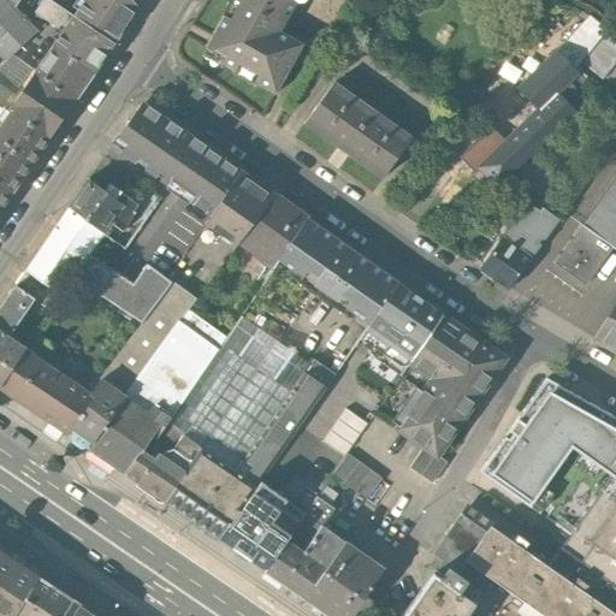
[(19,6),(23,0),(0,0),(0,53),(6,59),(16,51),(40,31),(19,6)]
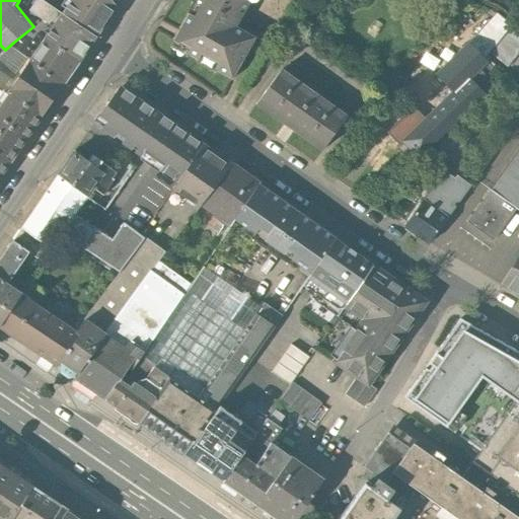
[(100,34),(64,9),(51,0),(35,0),(30,9),(50,22),(53,17),(56,20),(46,35),(81,61),(100,34)]
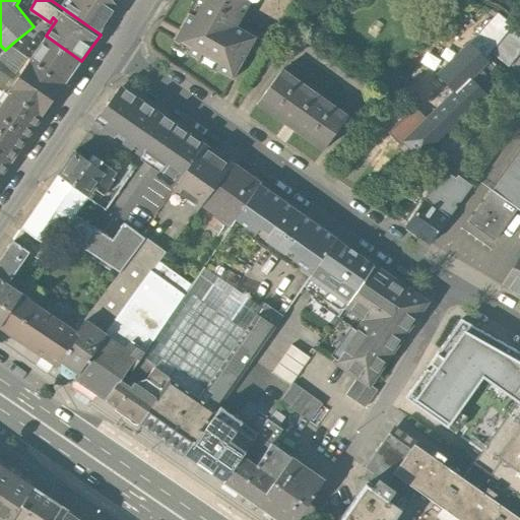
[(70,0),(64,9),(101,35),(119,5),(114,0),(70,0)]
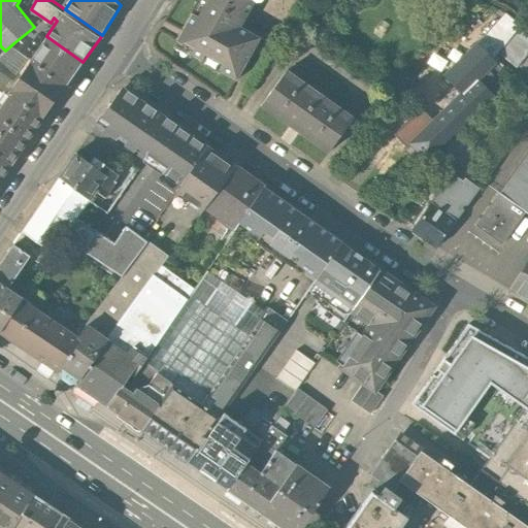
[(199,0),(197,3),(239,27),(254,0),(199,0)]
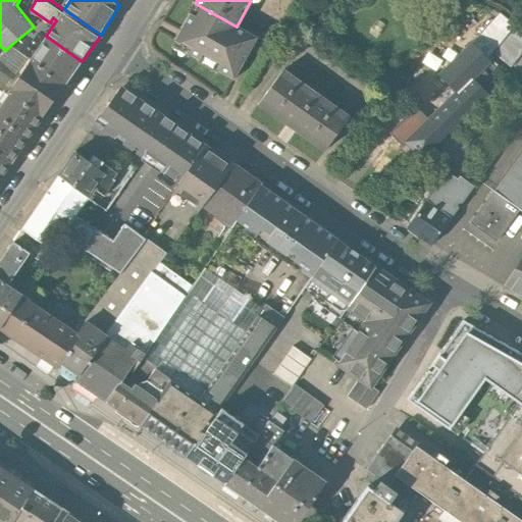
[(251,0),(237,27),(257,38),(262,41),(268,44),(277,30),(288,23),(300,0),(251,0)]
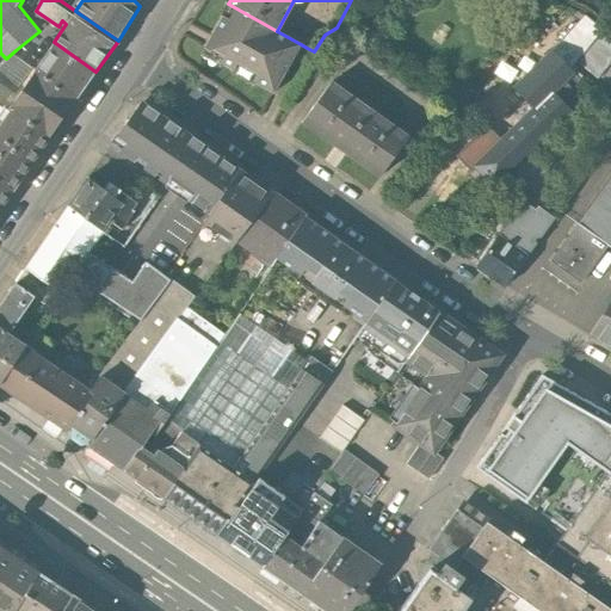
[(277,31),(228,4),(201,54),(273,93),(301,44),(277,31)]
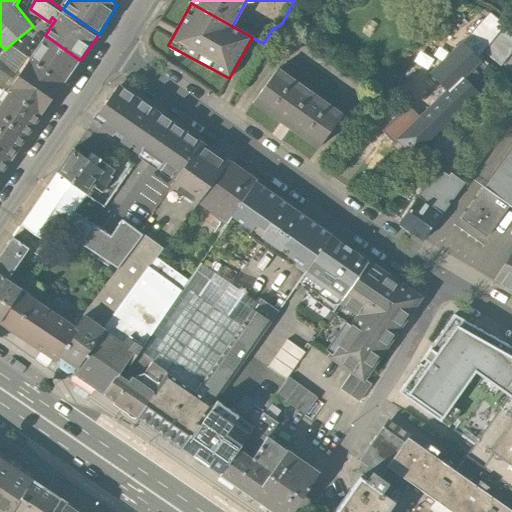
[(488,10),(461,41),(477,58),(482,51),(502,26),(504,23),(488,10)]
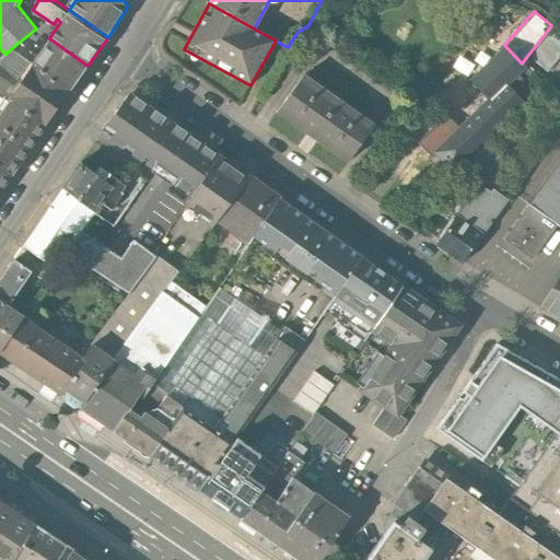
[(559,54),(559,37),(549,28),(527,56),(546,71),(559,54)]
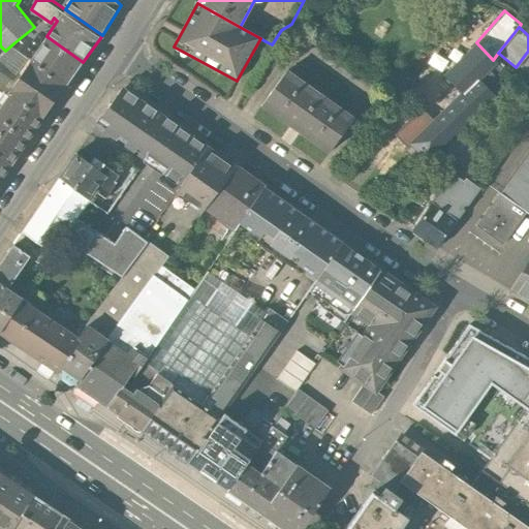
[(83,62),(47,36),(32,57),(29,61),(66,86),(83,62)]
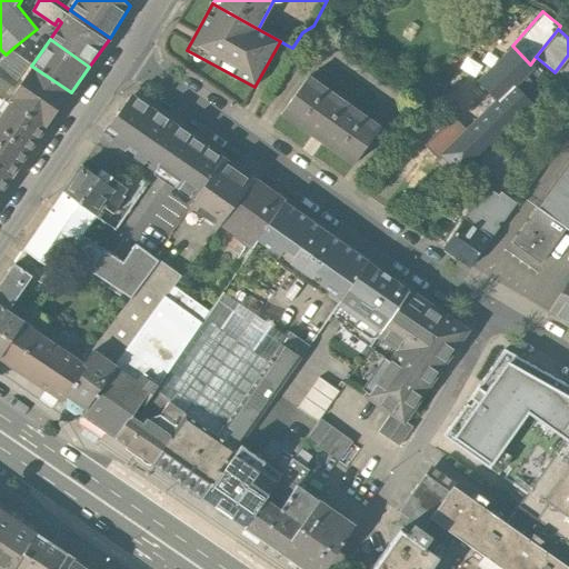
[(492,96),(436,151),(456,170),(528,100),(510,82),(530,65),(512,46),(509,43),(475,77),(492,96)]
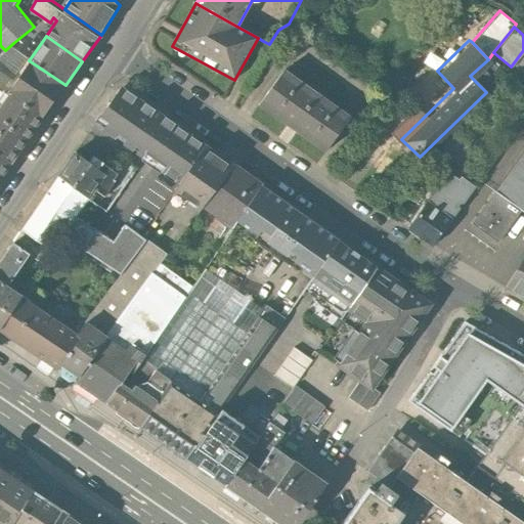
[(13,43),(5,50),(0,54),(0,62),(18,76),(23,70),(29,60),(32,56),(13,43)]
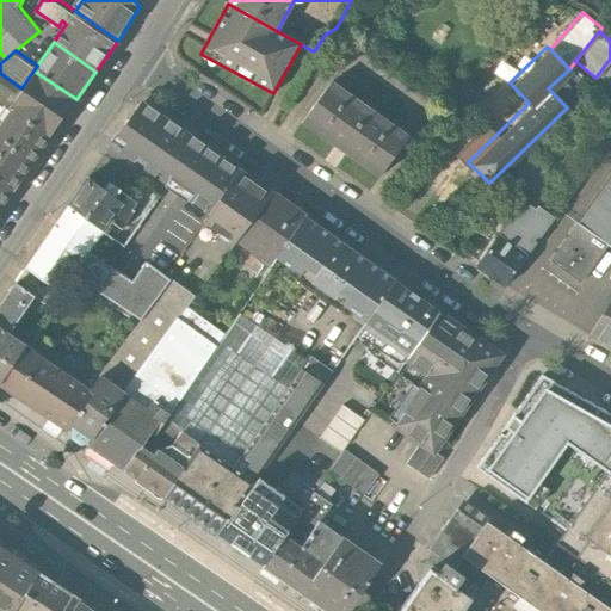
[(69,109),(76,99),(34,71),(26,81),(22,88),(0,73),(0,100),(12,109),(53,136),(69,109)]
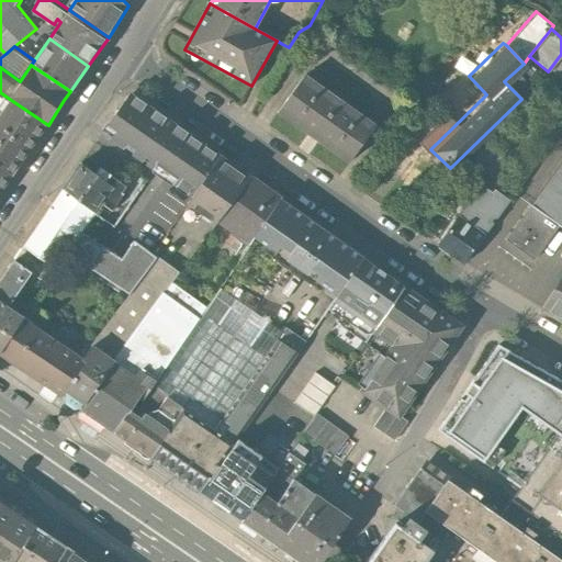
[(278,112),(350,164),(377,126),(304,75),(278,112)]
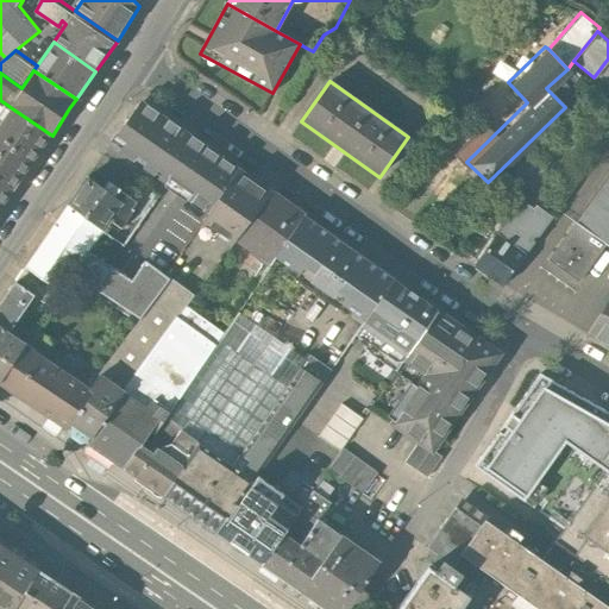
[(208,213),(239,170),(136,96),(105,139),(208,213)]
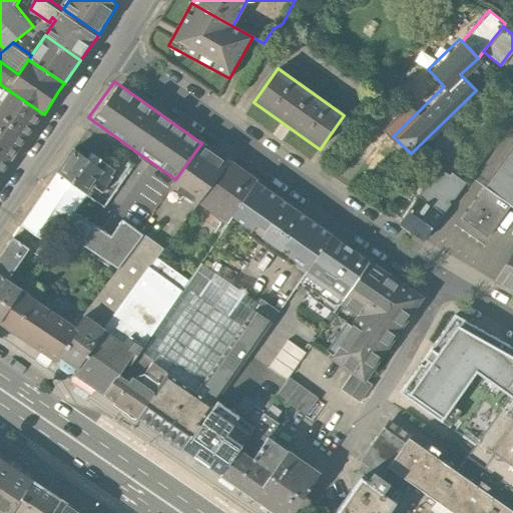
[(0,177),(44,114),(10,91),(0,106),(0,177)]
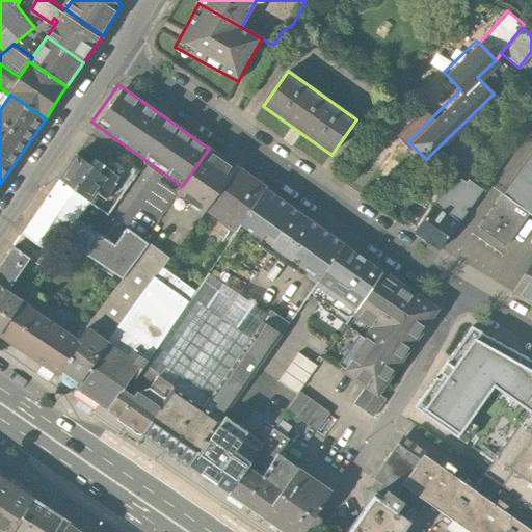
[(466,177),(470,180),(478,167),(469,159),(482,140),(464,128),(433,158),(454,173),(463,180),(466,177)]
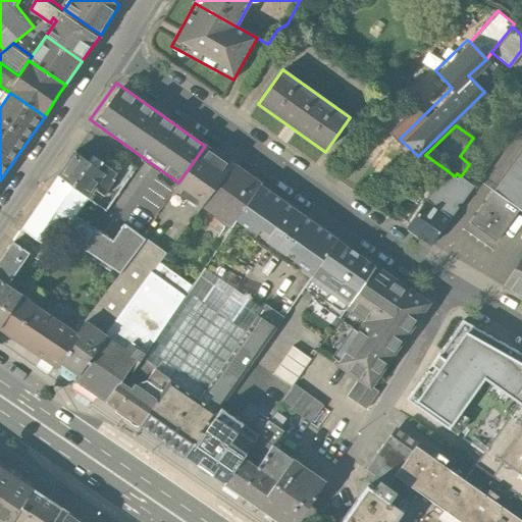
[(520,208),(521,209),(521,144),(490,188),(520,208)]
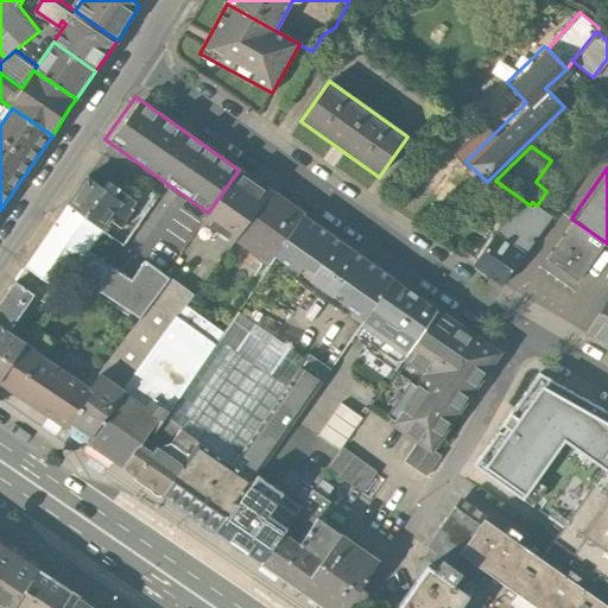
[(229,247),(232,242),(270,190),(239,170),(208,213),(198,225),(229,247)]
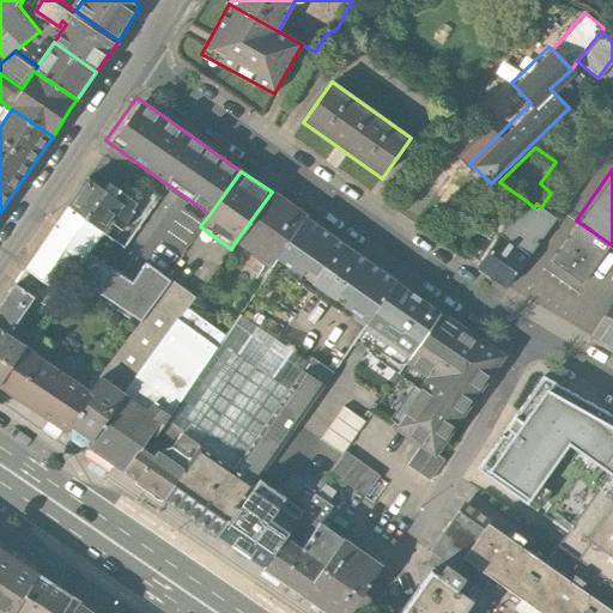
[(84,176),(65,206),(101,230),(107,222),(120,230),(134,211),(128,207),(133,200),(102,178),(97,186),(84,176)]
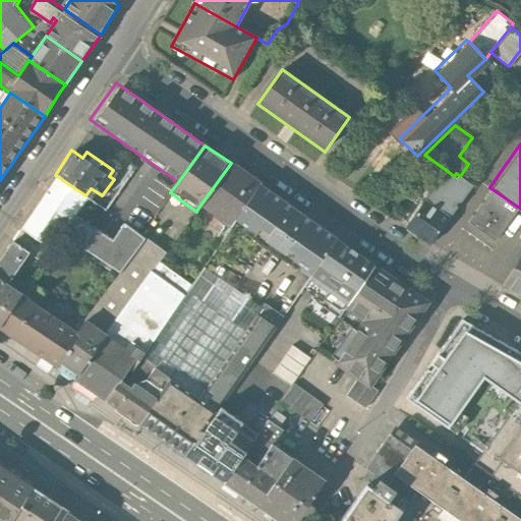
[(134,167),(122,158),(113,170),(109,176),(114,179),(121,184),(134,167)]
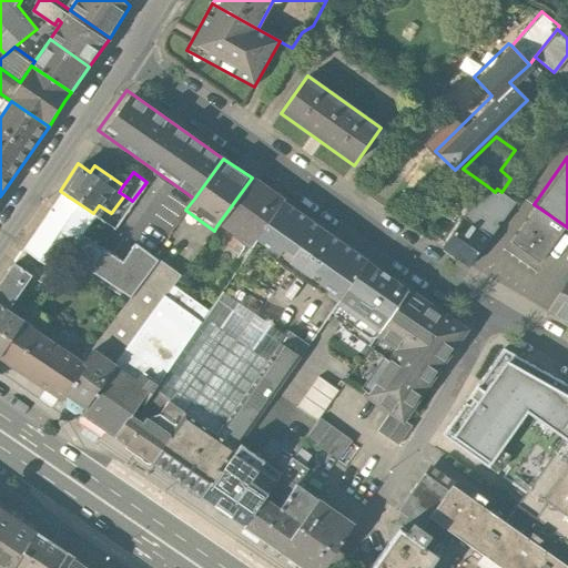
[(249,249),(255,240),(283,200),(252,178),(216,226),(249,249)]
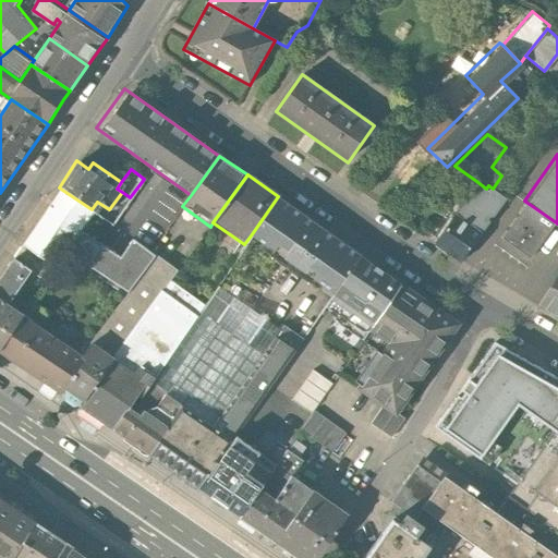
[(452,213),(481,232),(506,198),(493,189),(488,185),(486,189),(476,181),(452,213)]
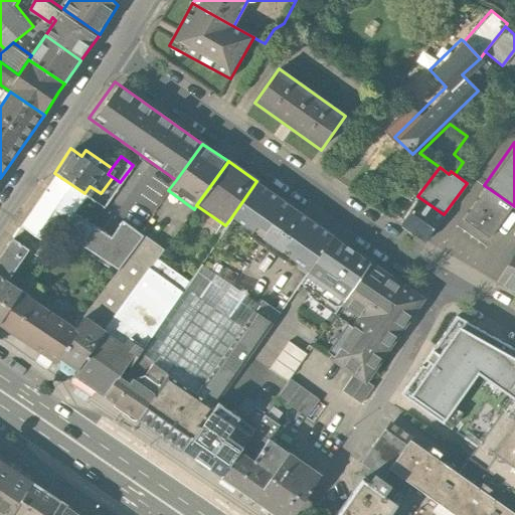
[(84,193),(54,173),(18,224),(49,245),(57,234),(71,213),(84,193)]
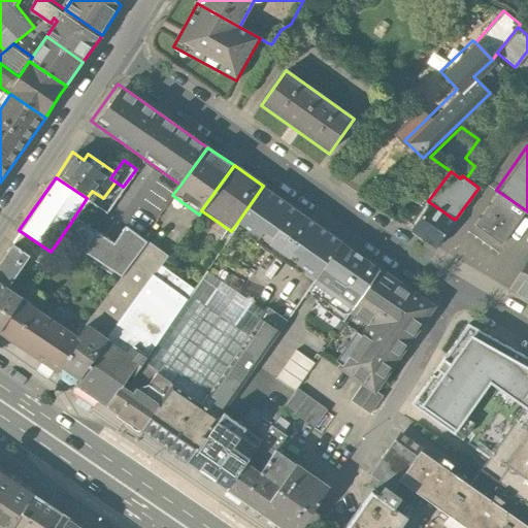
[(342,241),(263,186),(237,223),(317,278),(342,241)]
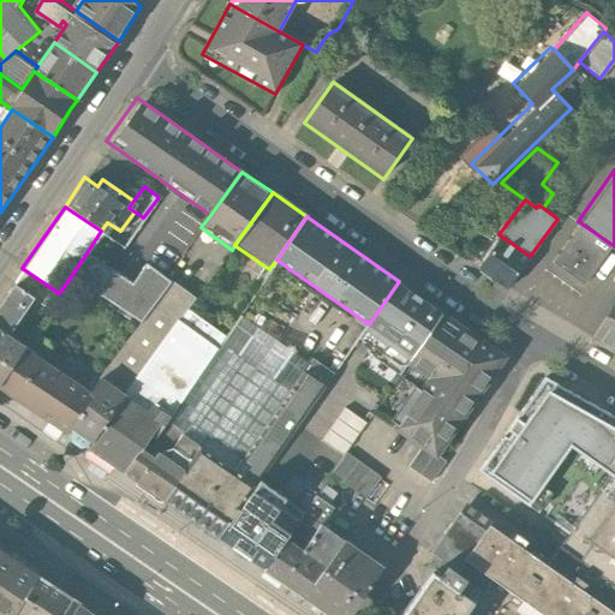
[(579,292),(613,245),(578,221),(545,268),(579,292)]
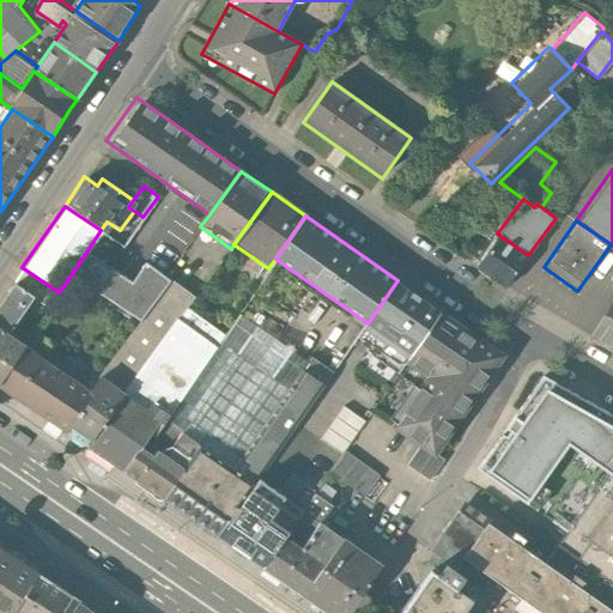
[(497,234),(473,266),(505,289),(528,255),(497,234)]
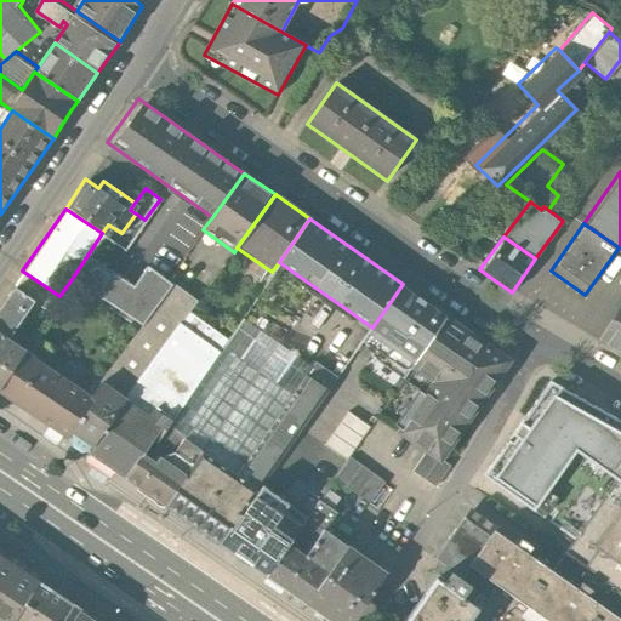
[(129,283),(86,257),(69,283),(136,326),(167,280),(142,263),(129,283)]
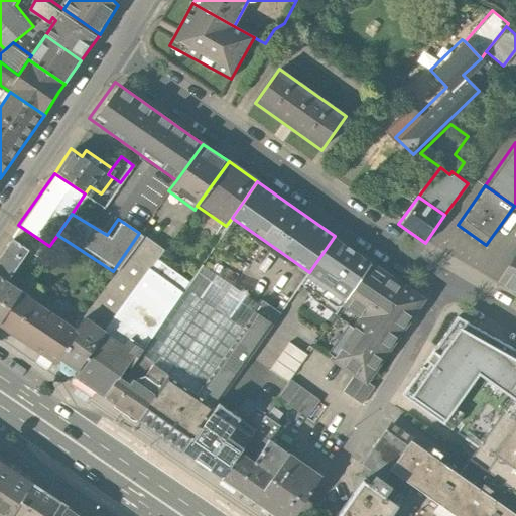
[(113,271),(80,315),(103,334),(155,259),(162,250),(139,233),(113,271)]
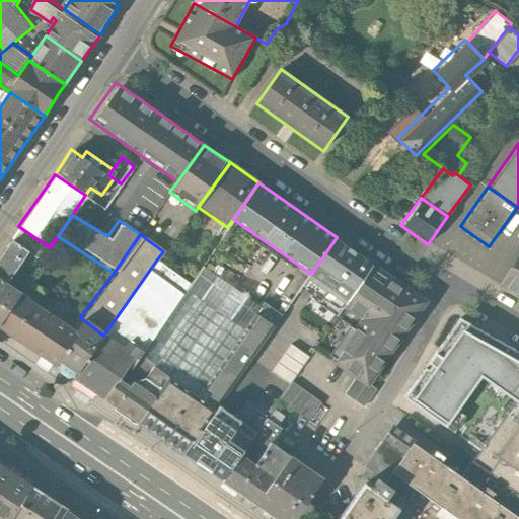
[(368,265),(337,237),(311,274),(342,303),(368,265)]
